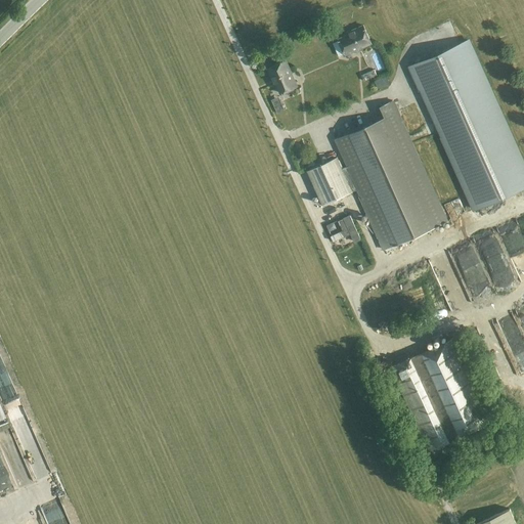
[(339,38),(346,54),(372,43),(363,25),(348,32),(348,34),(339,38)]
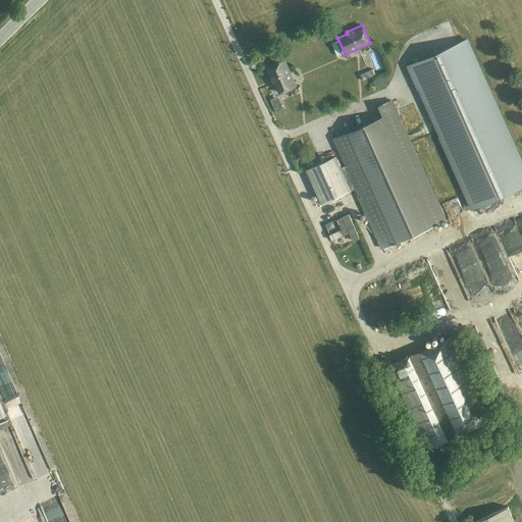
[(521,187),(521,158),(468,39),(407,66),(417,89),(438,136),(471,210),(521,187)]
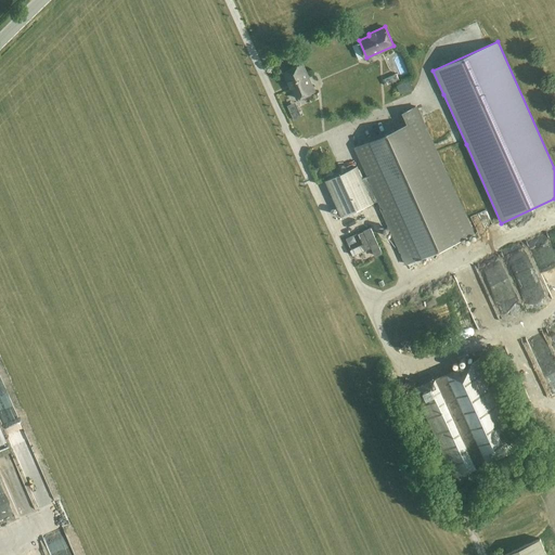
[(314,91),(302,64),(283,72),(288,85),(291,84),(297,99),(314,91)]
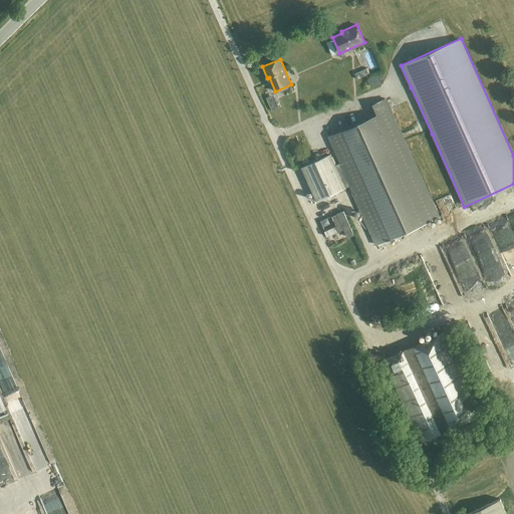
[(367,67),(361,70),(363,76),(369,73),(367,67)]
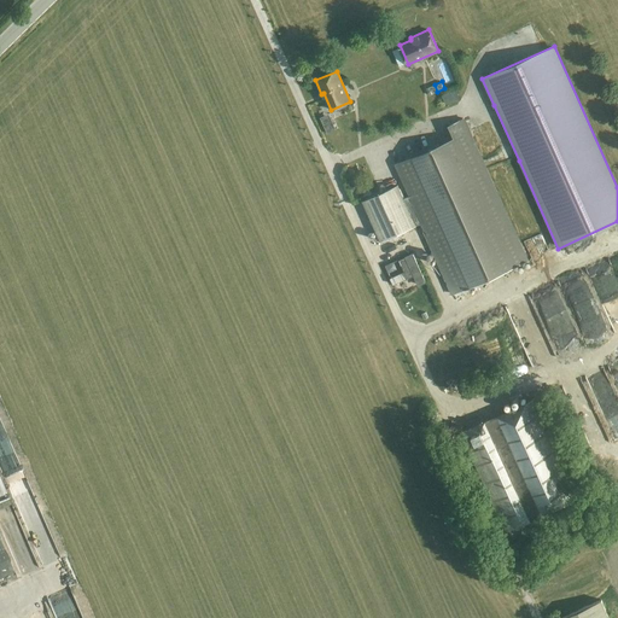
[(447,297),(526,261),(462,118),(448,124),(454,138),(395,163),(403,182),(397,186),(397,185),(362,200),(380,242),(421,222),(439,263),(432,266),(447,297)]
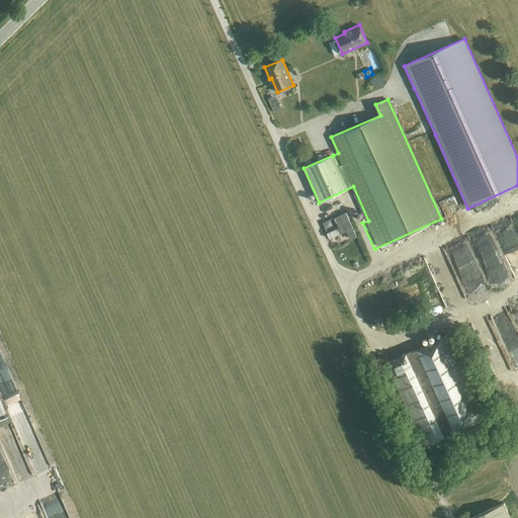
[(423,445),(488,416),(450,333),(404,353),(392,359),(386,361),(423,445)]
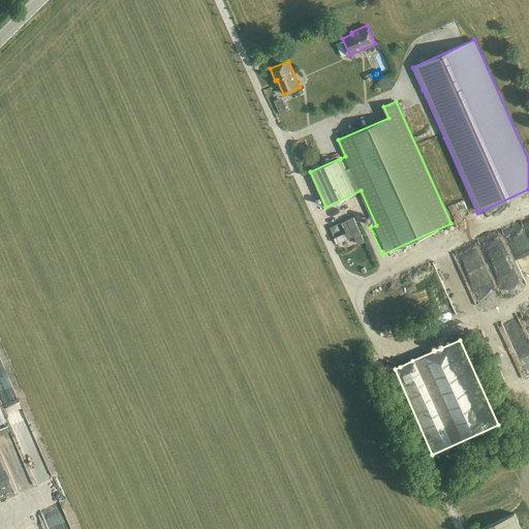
[(398,362),(400,367),(412,361),(410,356),(398,362)]
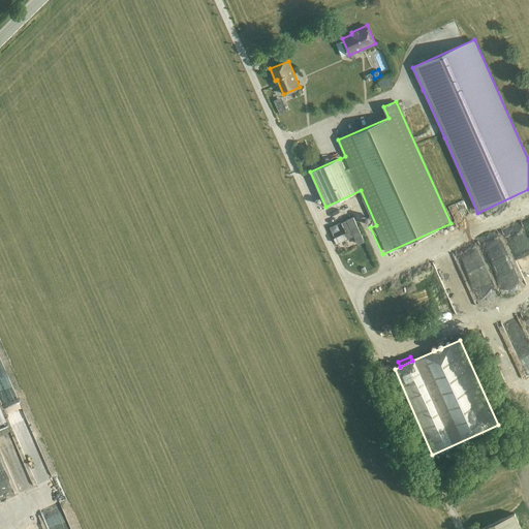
[(521,528),(515,515),(483,528),(521,528)]
